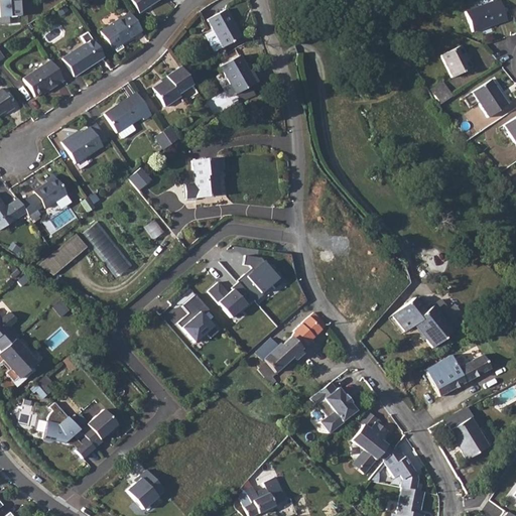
[(0,0),(0,17),(21,15),(20,1),(10,1),(10,0),(0,0)]
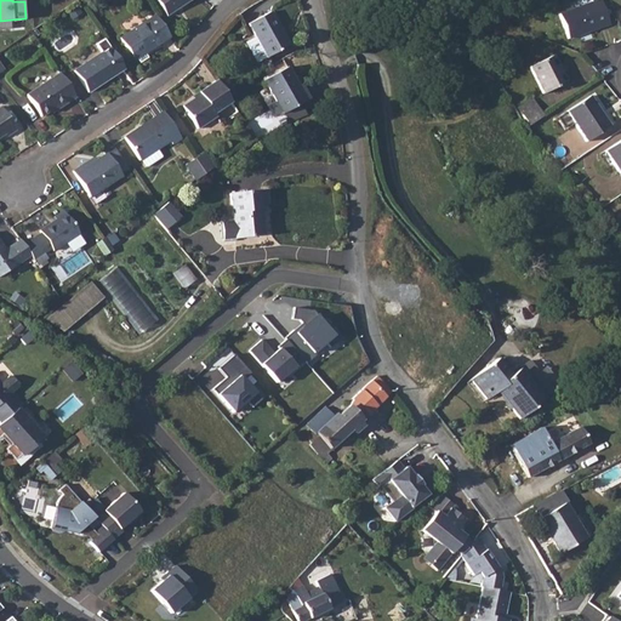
[(154,0),(166,17),(189,0),(154,0)]
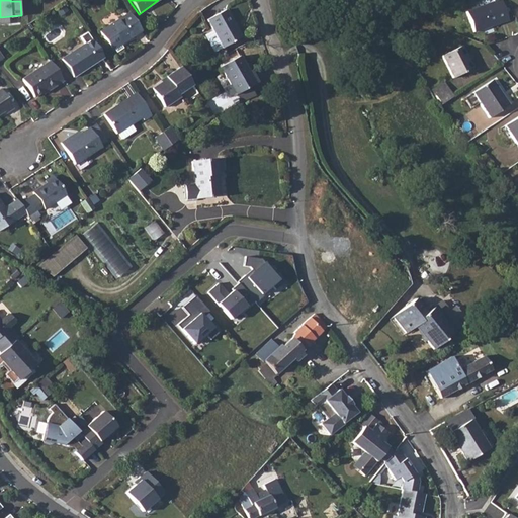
[(501,0),(466,13),(473,32),(508,20),(501,0)]
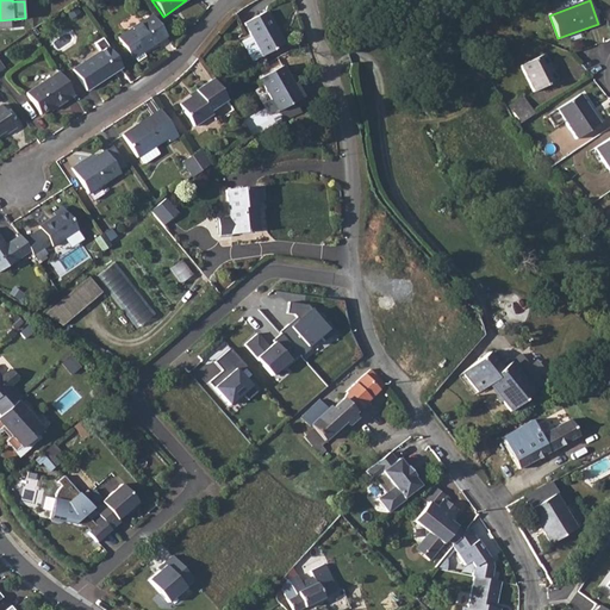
[(244,24),(250,36),(262,56),(285,44),(266,11),(244,24)]
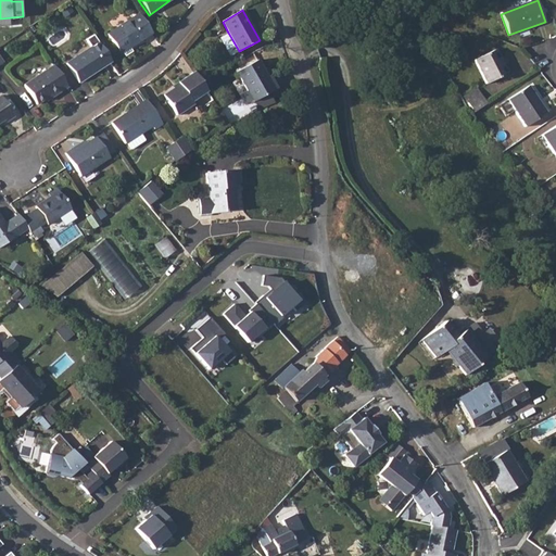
[(151,33),(138,13),(135,15),(106,34),(121,54),(151,33)]
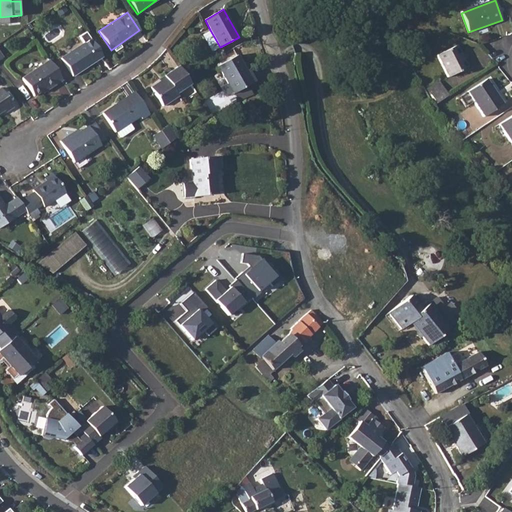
[(220,47),(210,30),(202,34),(212,51),(220,47)]
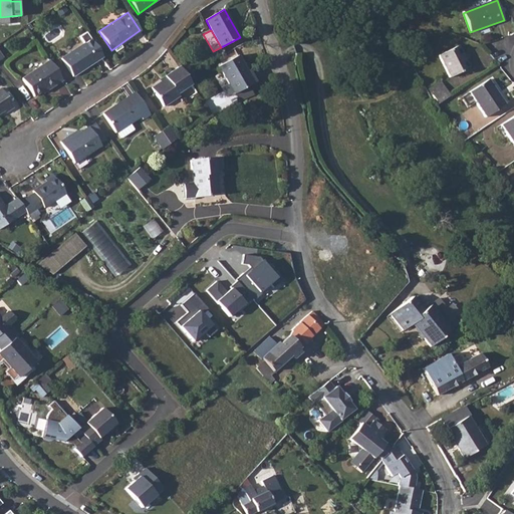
[(101,56),(85,32),(78,36),(83,43),(60,58),(72,76),(101,56)]
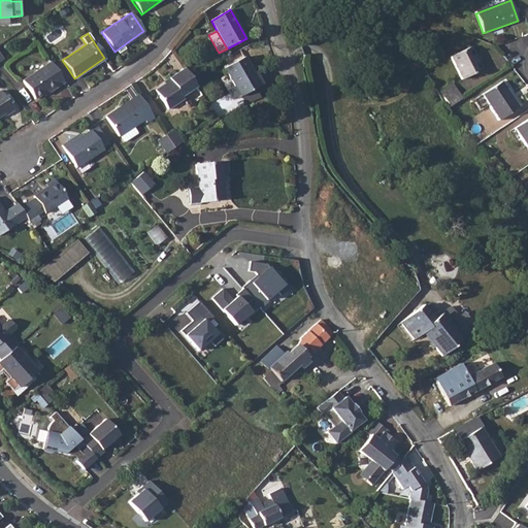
[(468,48),(451,57),(462,79),(482,69),(476,61),(475,61),(468,48)]
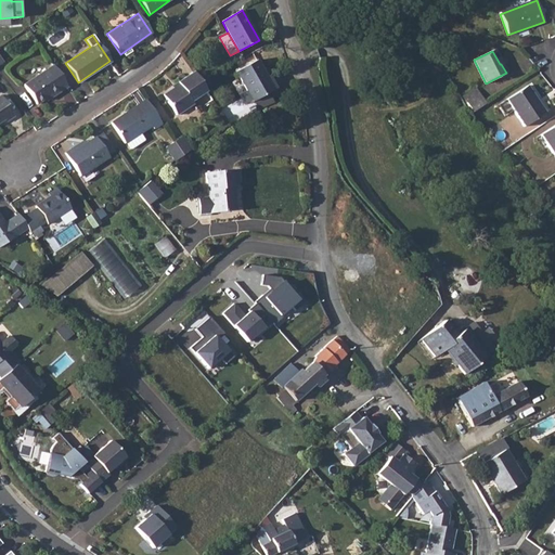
[(267,77),(266,77),(257,60),(235,72),(253,102),(272,90),(266,78),(267,77)]
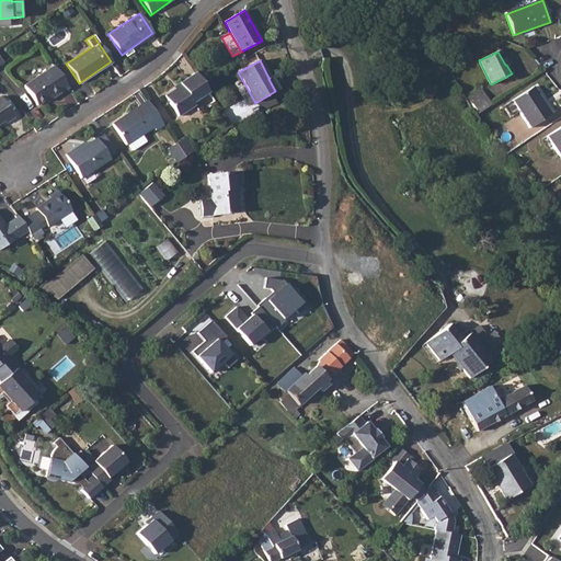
[(36,104),(45,99),(58,90),(59,93),(68,88),(53,66),(24,86),(36,104)]
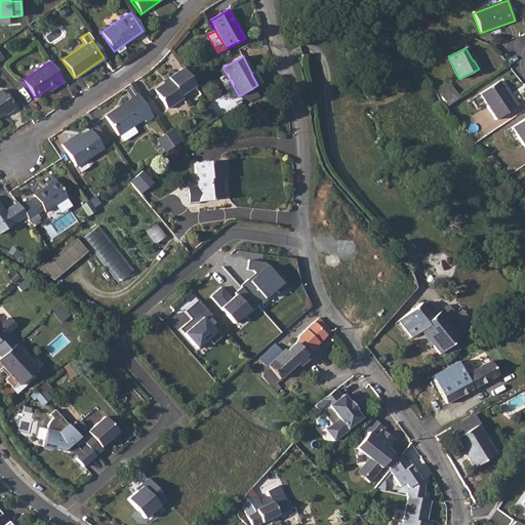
[(153,89),(166,109),(182,98),(180,96),(195,86),(189,78),(187,75),(183,68),(167,78),(168,80),(153,89)]
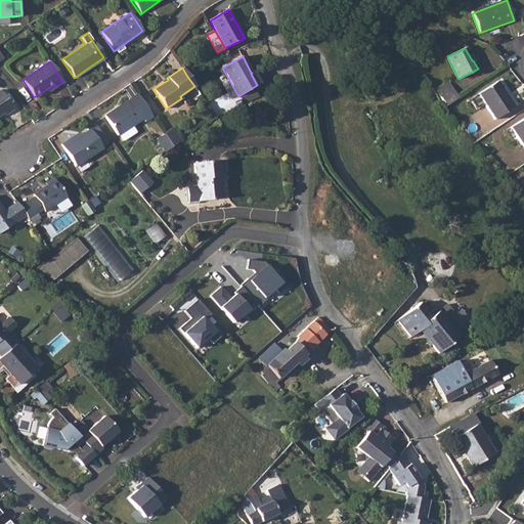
[(253,71),(251,73),(252,73),(251,74),(257,85),(261,83),(253,71)]
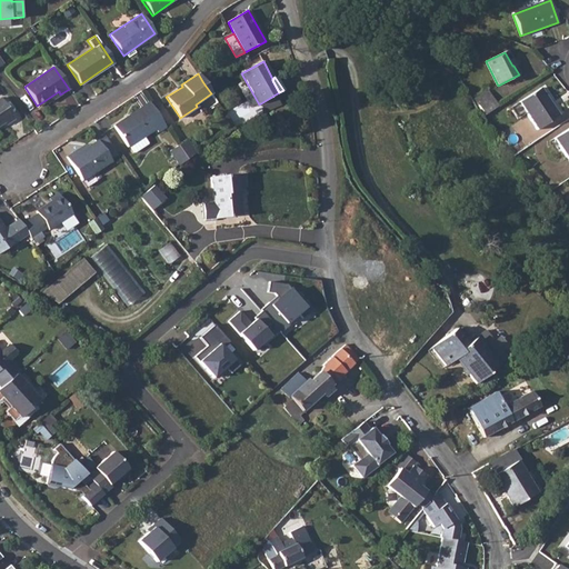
[(540,88),(519,102),(537,130),(558,116),(540,88)]
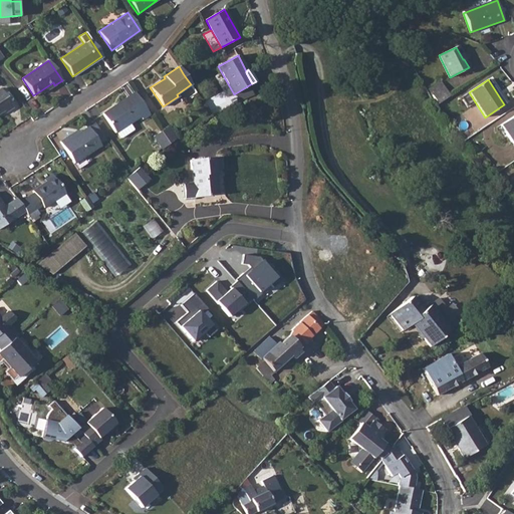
[(429,88),(437,104),(451,96),(443,80),(429,88)]
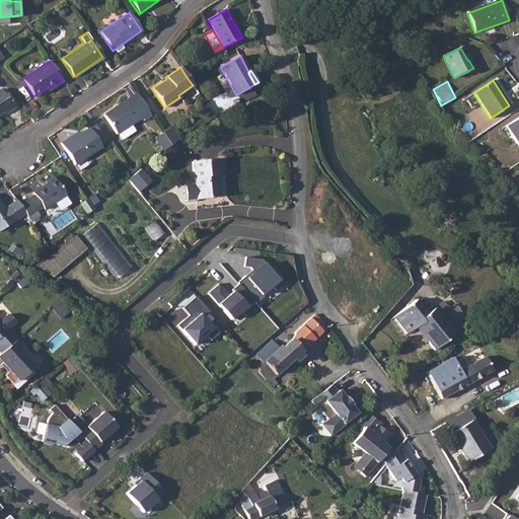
[(54,83),(42,91),(44,94),(55,86),(54,83)]
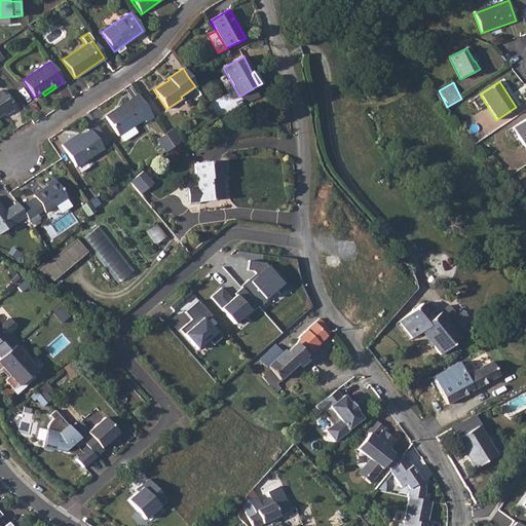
[(13,110),(0,90),(0,113),(3,112),(5,115),(13,110)]
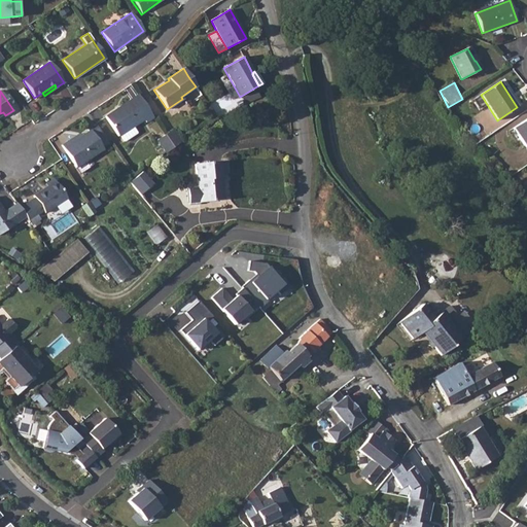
[(118,135),(120,134),(133,127),(144,118),(146,123),(153,117),(138,95),(106,116),(118,135)]
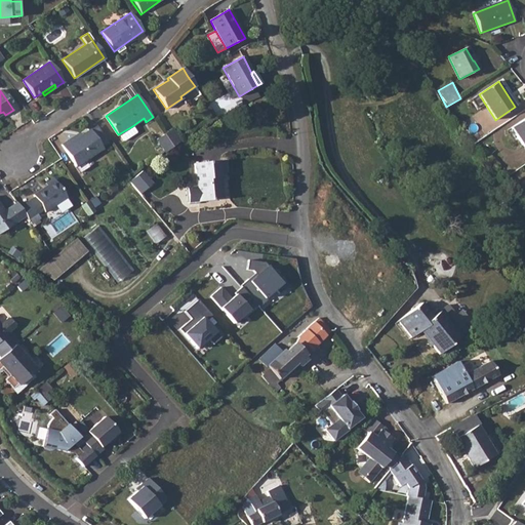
[(524,118),(512,127),(524,147),(524,118)]
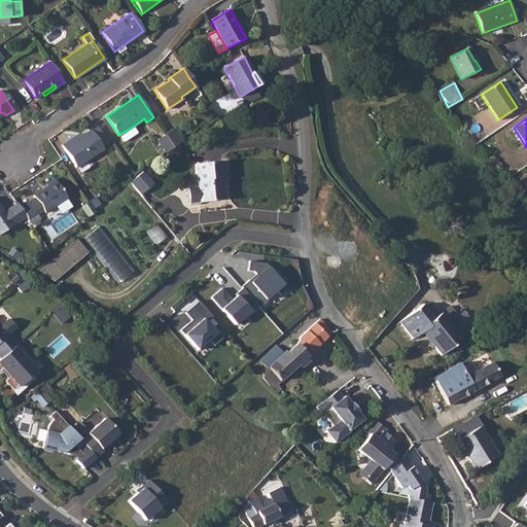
[(97,126),(91,130),(103,147),(109,143),(97,126)]
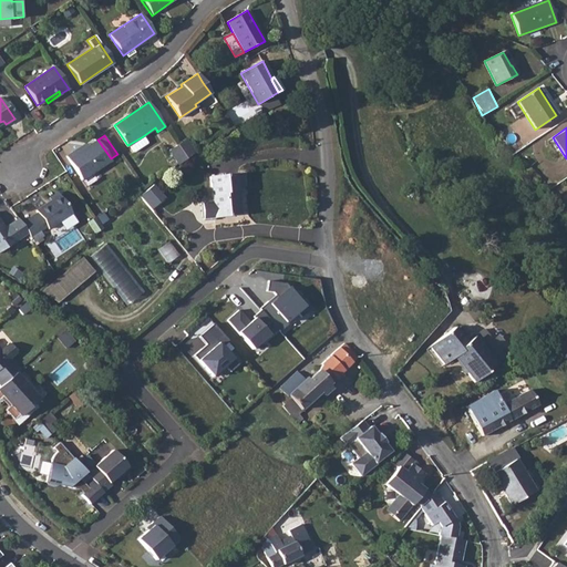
[(143,136),(130,144),(134,151),(147,142),(143,136)]
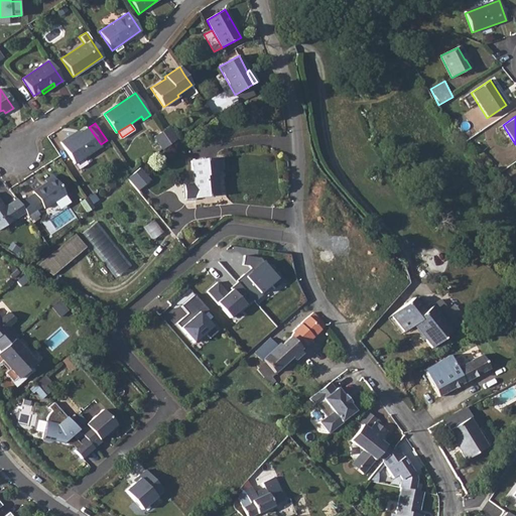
[(169,126),(161,132),(169,144),(178,138),(169,126)]
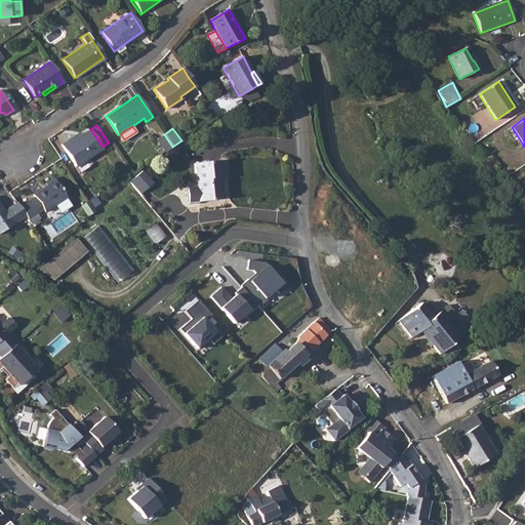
[(70,144),(69,140),(62,146),(76,166),(103,148),(103,147),(90,129),(81,135),(70,144)]
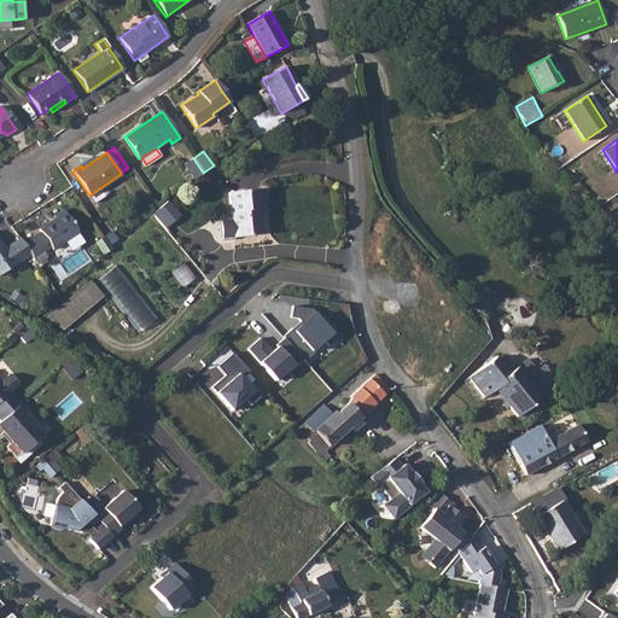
[(94,157),(81,165),(82,169),(95,159),(94,157)]
